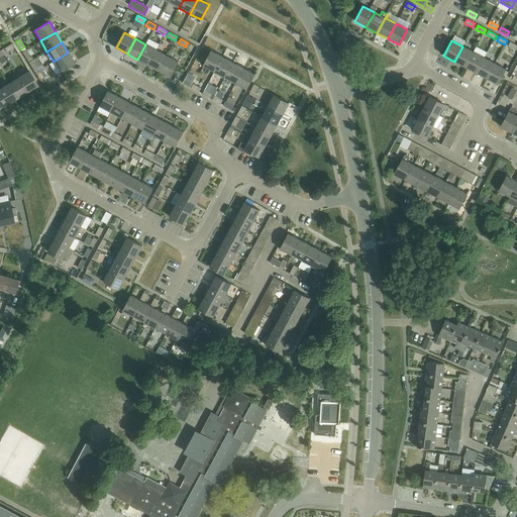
[(516,45),(510,42),(508,46),(516,50),(516,52),(516,45)]
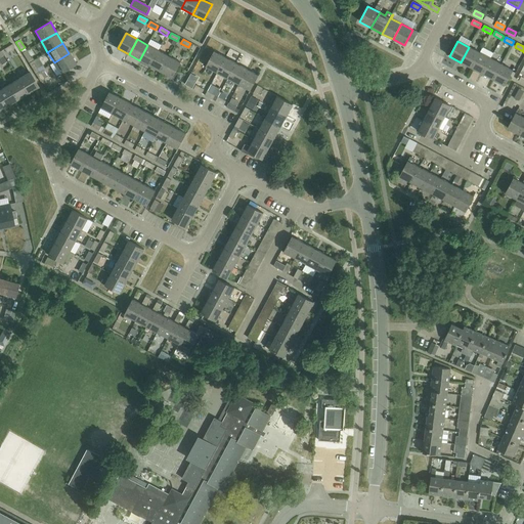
[(14,48),(12,44),(4,49),(7,53),(14,48)]
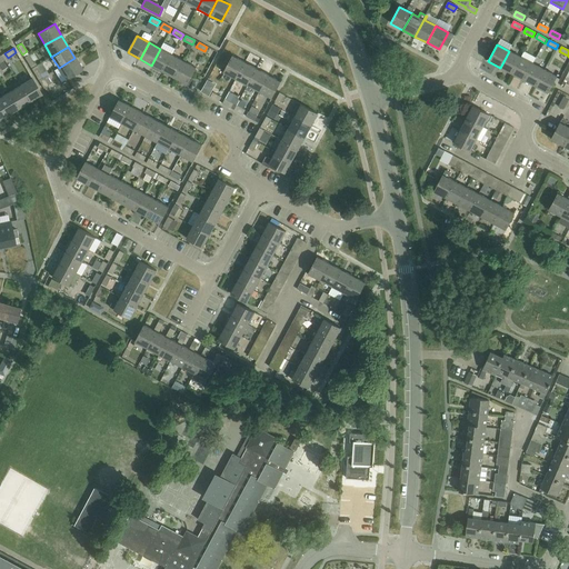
[(160,49),(151,66),(163,71),(172,56),(160,49)]
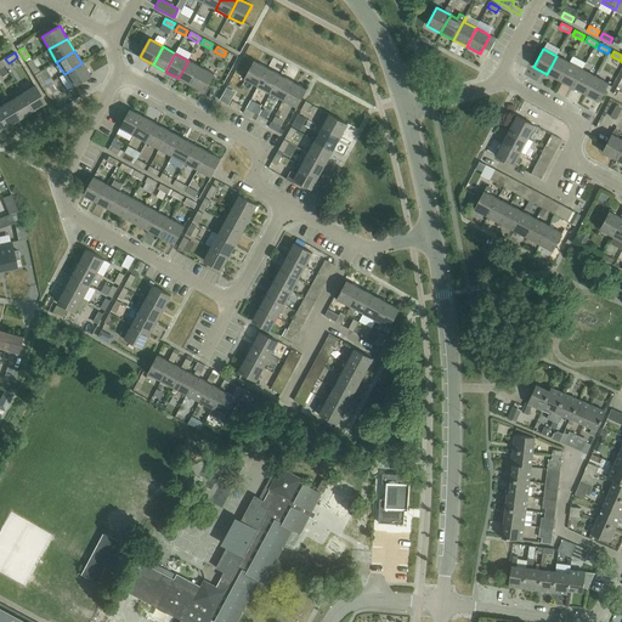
[(570,63),(557,56),(547,74),(560,82),(570,63)]
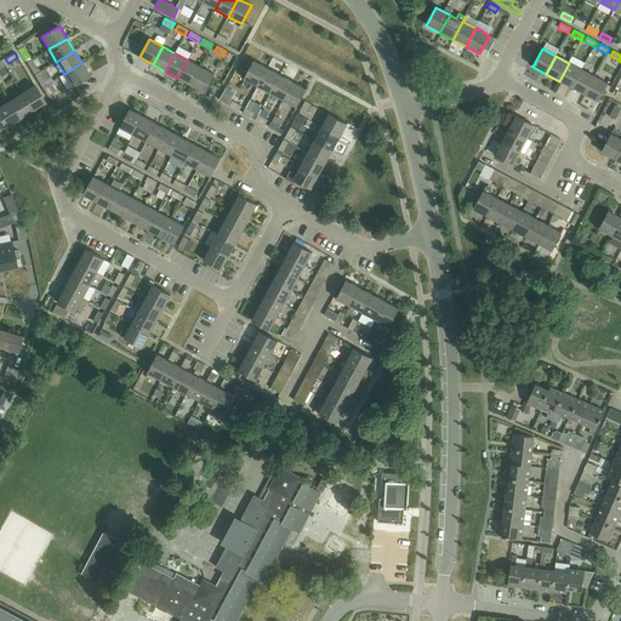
[(38,69),(32,61),(27,63),(33,73),(38,69)]
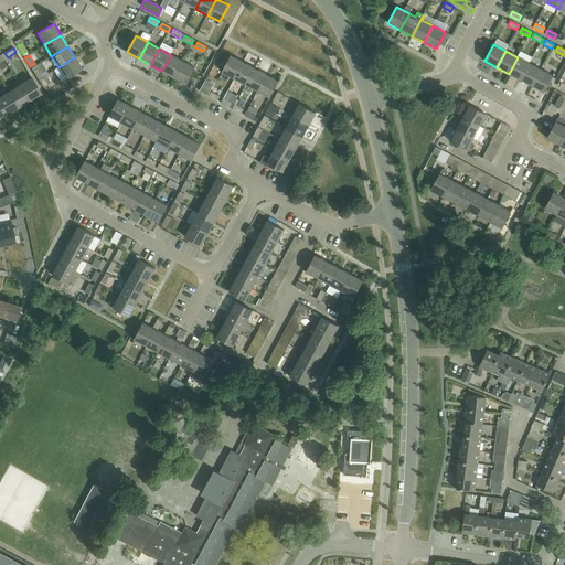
[(173,77),(182,61),(171,55),(162,71),(173,77)]
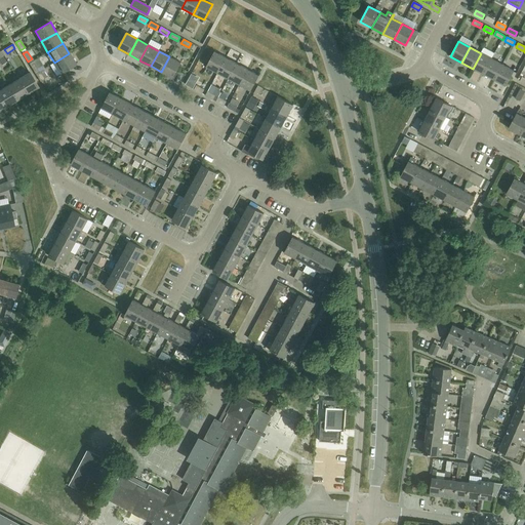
[(217,73),(226,57),(214,51),(206,67),(217,73)]
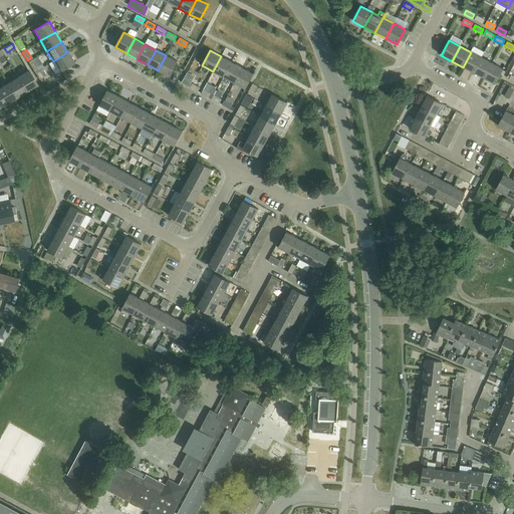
[(67,52),(53,61),(59,72),(74,63),(67,52)]
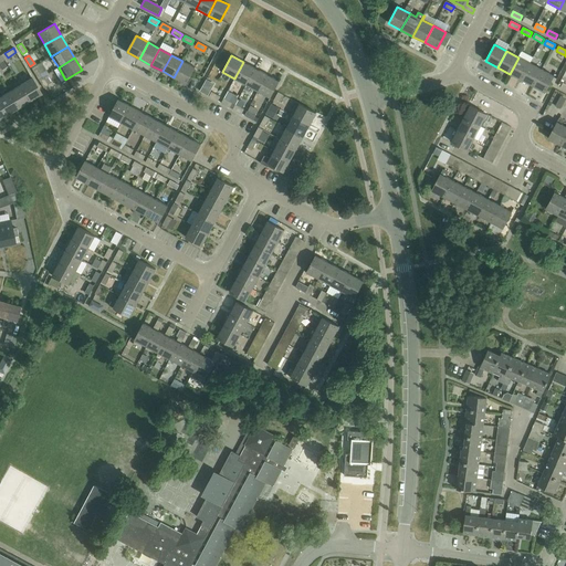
[(530,63),(519,58),(510,74),(521,80),(530,63)]
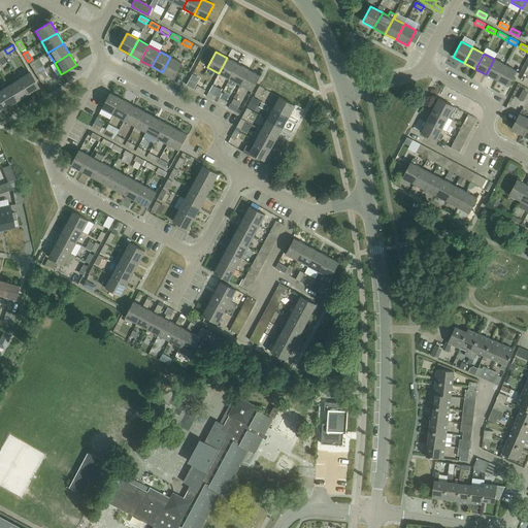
[(170,57),(162,72),(173,78),(182,63),(170,57)]
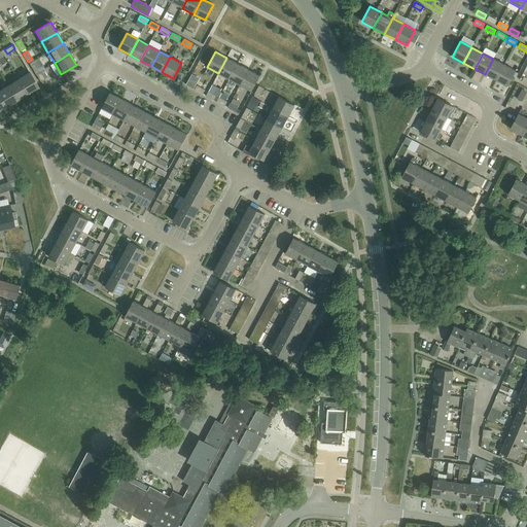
[(226,58),(218,73),(229,79),(237,64),(226,58)]
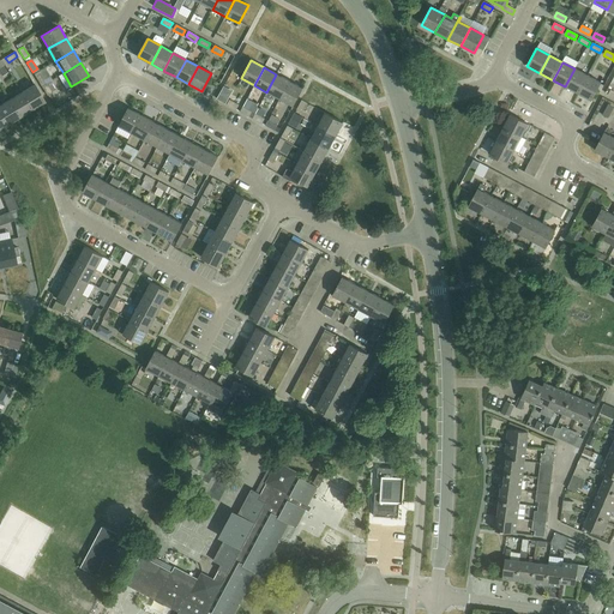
[(49,76),(44,68),(34,74),(40,84),(44,80),(43,79),(49,76)]
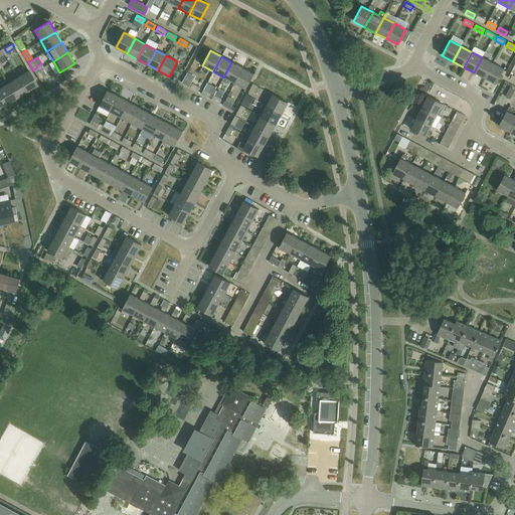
[(493,63),(482,57),(474,72),(485,78),(493,63)]
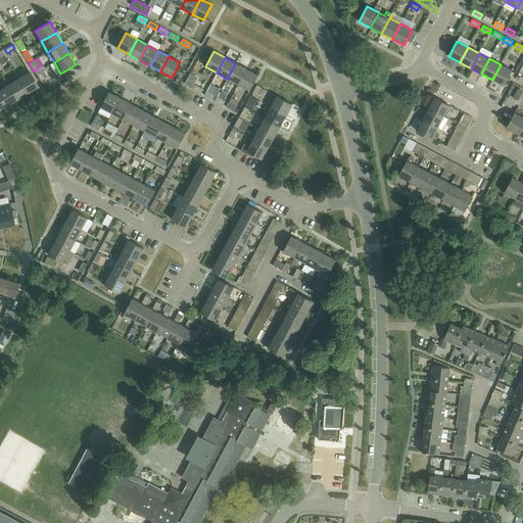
[(246,69),(235,63),(227,79),(238,85),(246,69)]
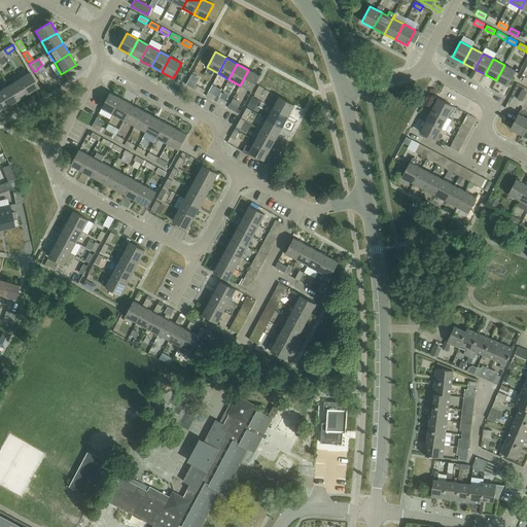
[(504,65),(496,80),(507,86),(516,71),(504,65)]
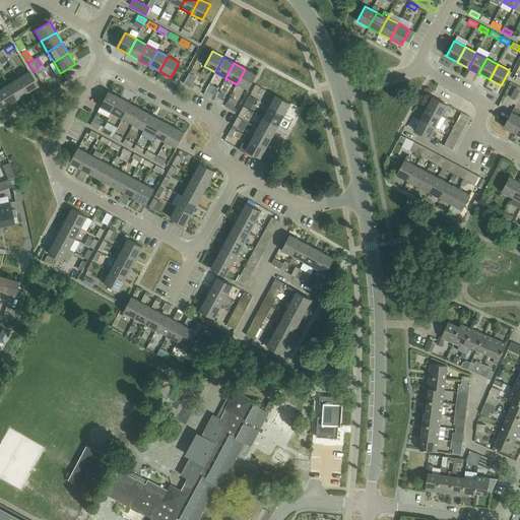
[(245,69),(237,84),(248,90),(256,75),(245,69)]
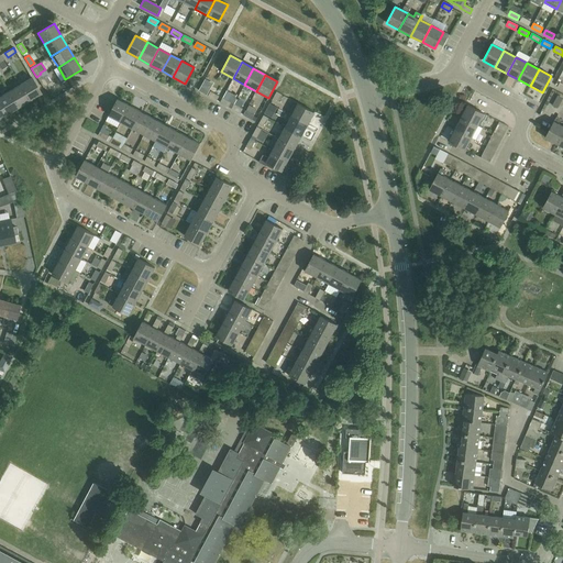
[(47,86),(42,77),(39,80),(43,88),(47,86)]
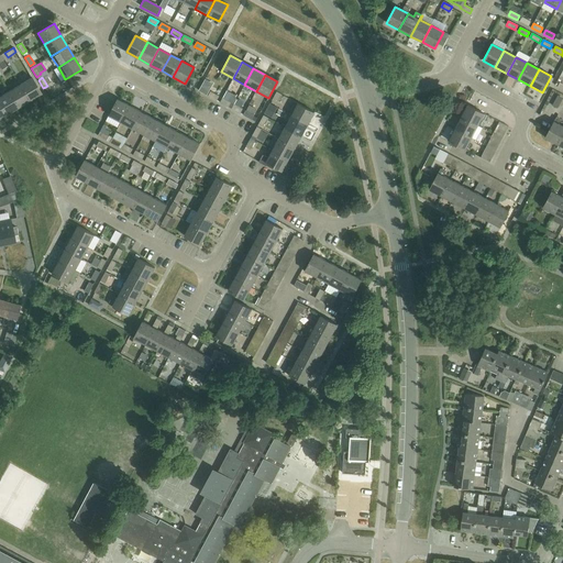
[(20,85),(29,101),(41,94),(31,78),(20,85)]
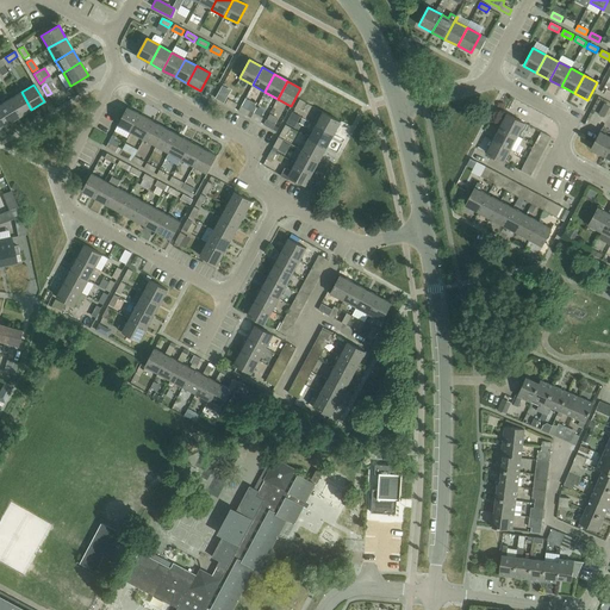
[(31,110),(22,92),(8,100),(19,117),(31,110)]
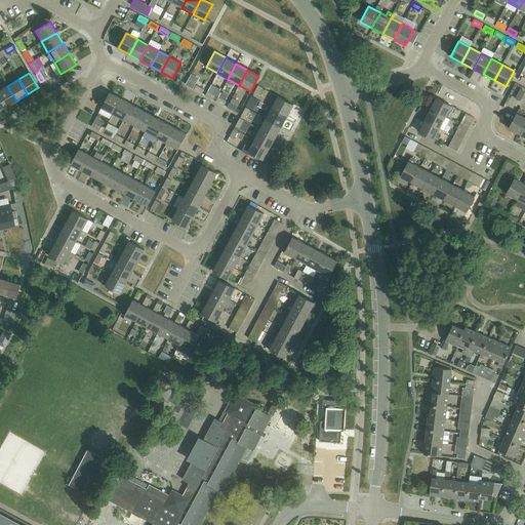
[(204,90),(196,85),(194,89),(202,94),(204,90)]
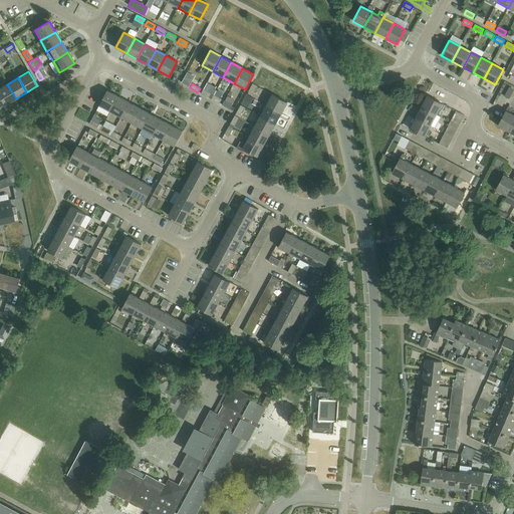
[(0,88),(0,94),(6,104),(16,98),(7,84),(0,88)]
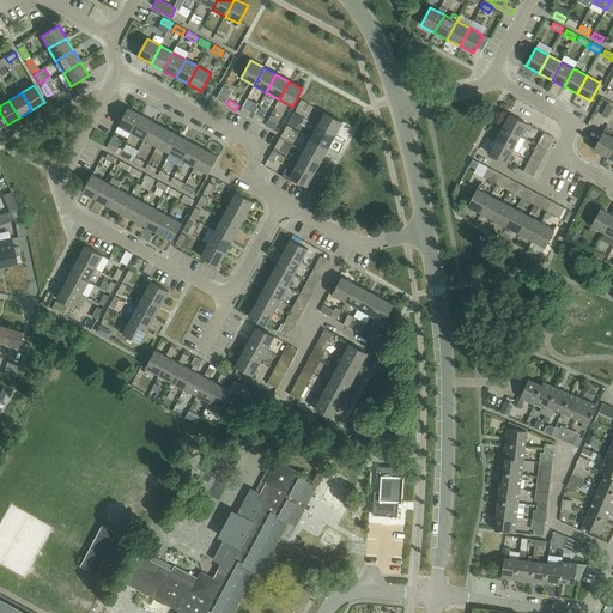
[(307,103),(301,101),(296,109),(297,109),(296,111),(301,114),(307,103)]
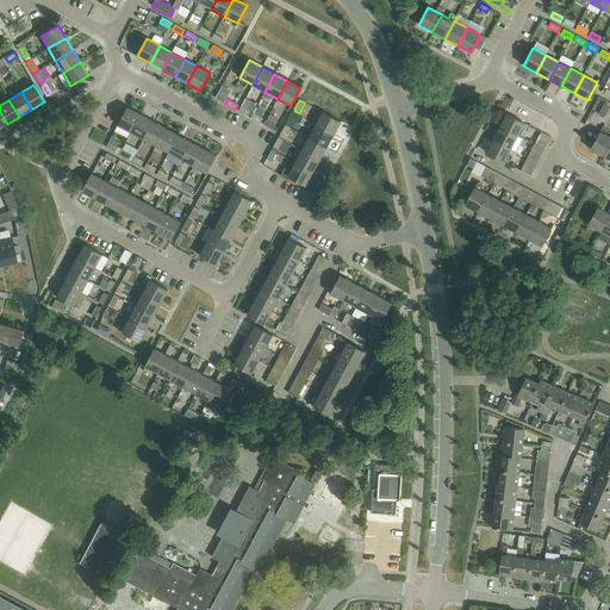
[(250,112),(241,107),(238,111),(248,117),(250,112)]
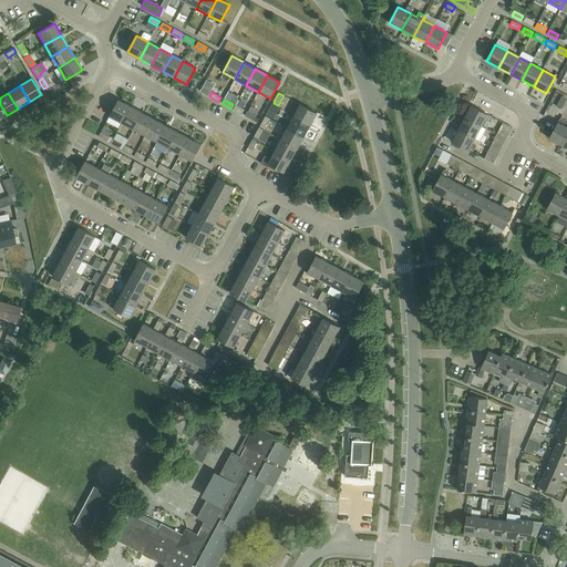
[(109,117),(121,124),(131,107),(119,101),(109,117)]
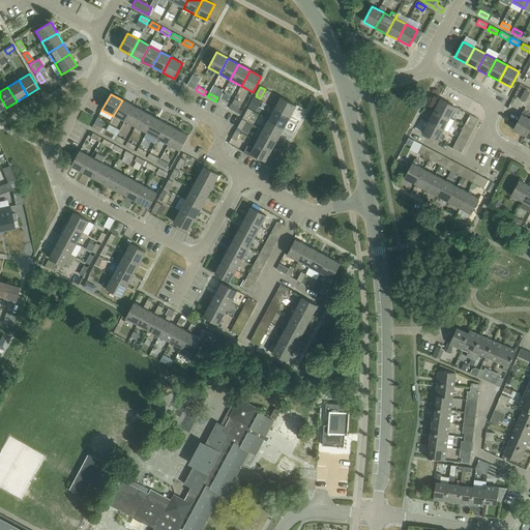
[(228,104),(221,98),(217,102),(226,107),(228,104)]
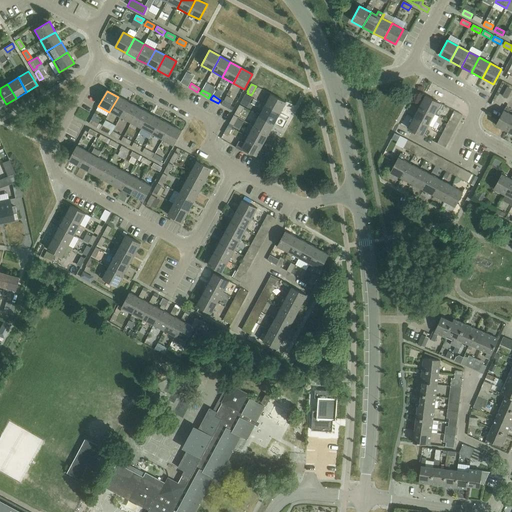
[(249,97),(245,95),(241,103),(245,105),(249,97)]
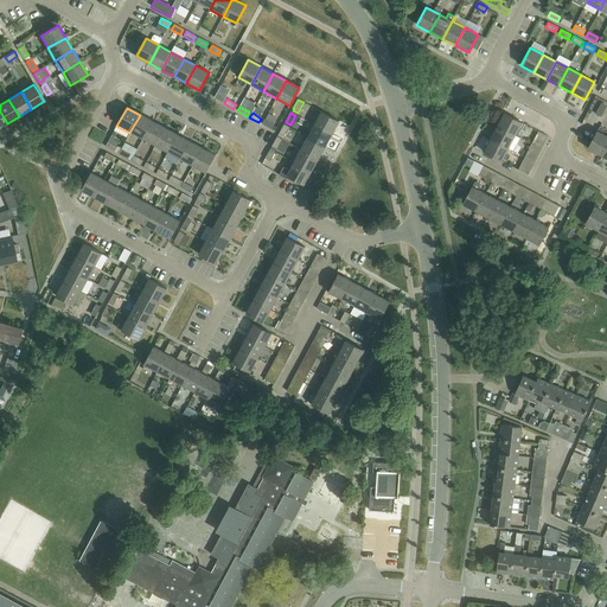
[(313,126),(331,135),(338,122),(320,113),(313,126)]
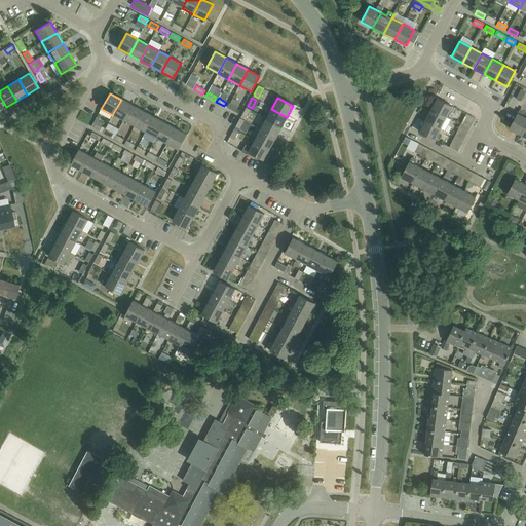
[(238,103),(232,99),(227,108),(234,112),(237,108),(236,107),(238,103)]
